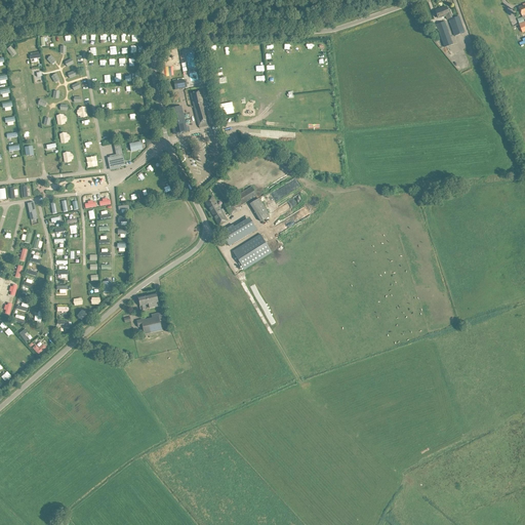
[(446,6),(435,11),(438,18),(445,15),(447,19),(452,17),(449,9),(448,10),(446,6)]
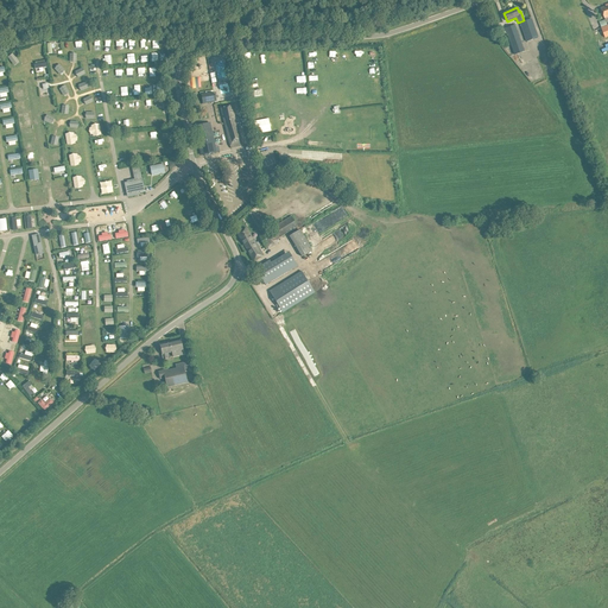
[(532,18),(520,23),(526,42),(538,37),(532,18)]
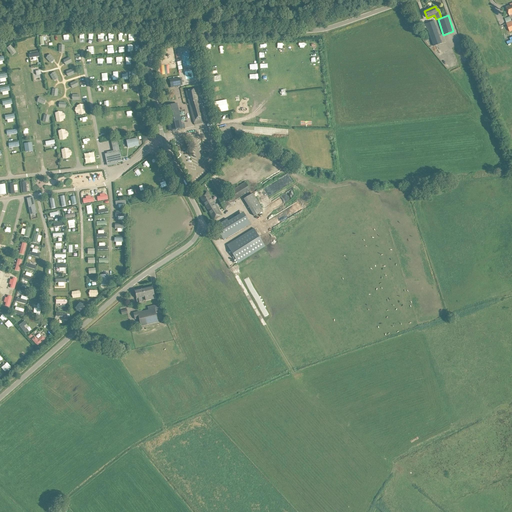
[(434,20),(425,24),(433,46),(442,43),(434,20)]
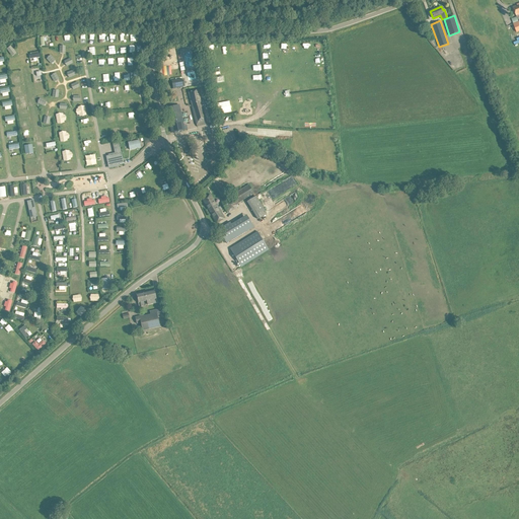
[(171,81),(173,88),(183,87),(181,79),(171,81)]
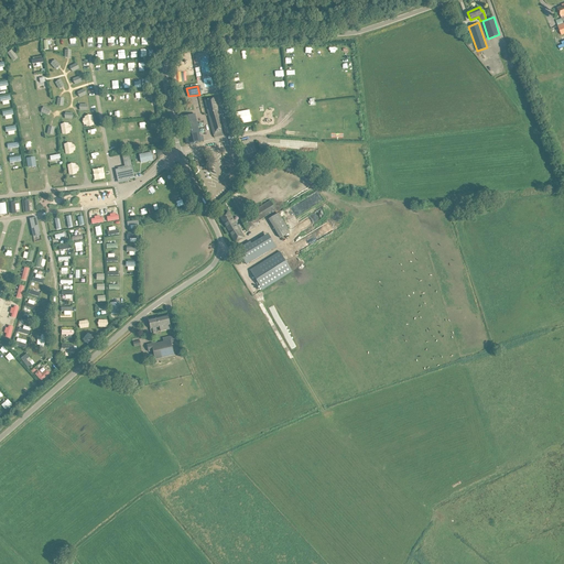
[(10,95),(0,96),(0,98),(1,101),(2,101),(3,105),(9,104),(9,100),(11,100),(10,95)]
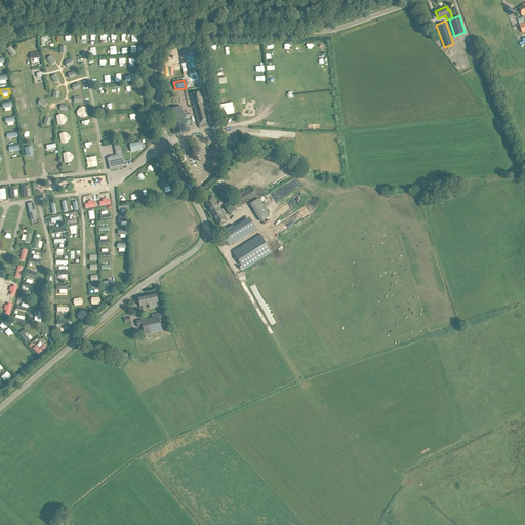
[(199,128),(209,126),(206,114),(205,114),(200,91),(191,93),(199,128)]
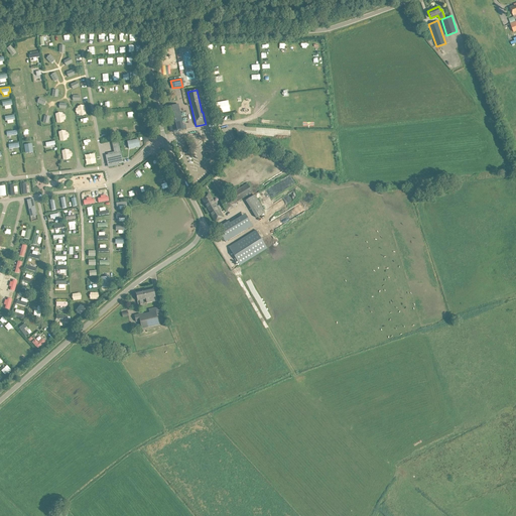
[(12,101),(2,102),(3,106),(4,106),(5,109),(11,108),(10,105),(12,105),(12,101)]
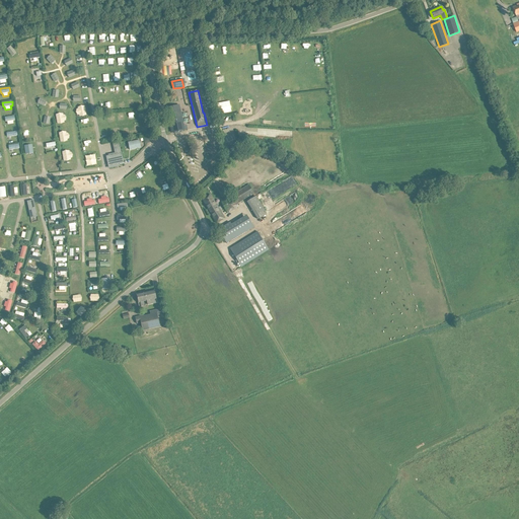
[(230,101),(218,102),(219,114),(231,113),(230,101)]
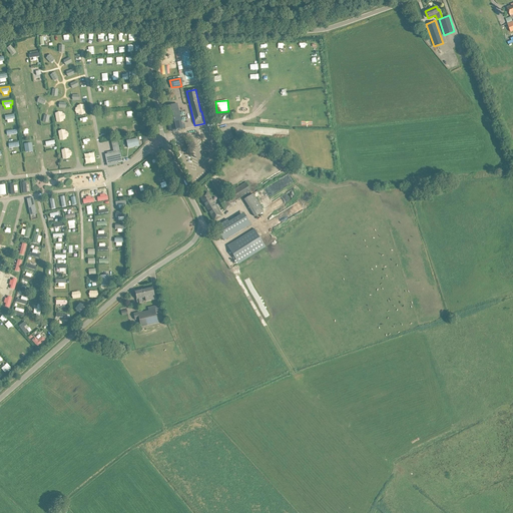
[(164,106),(167,117),(170,131),(182,128),(177,103),(164,106)]
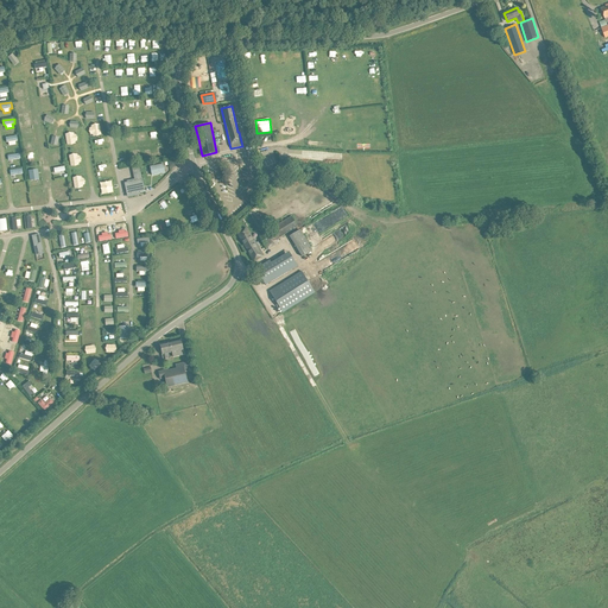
[(89,124),(90,137),(101,135),(100,124),(89,124)]
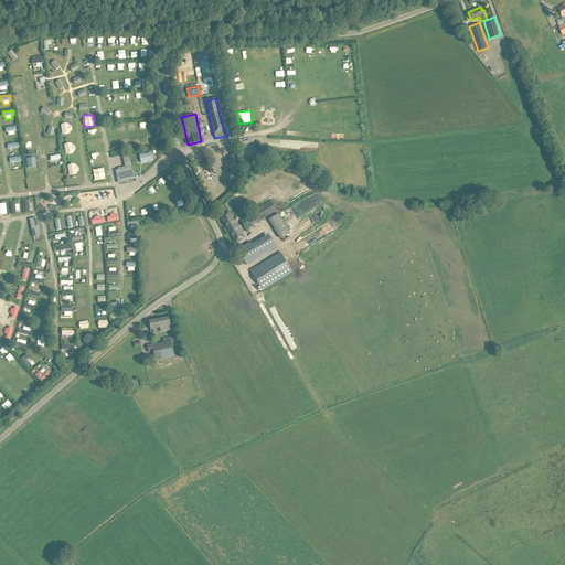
[(61,124),(62,135),(72,134),(71,124),(61,124)]
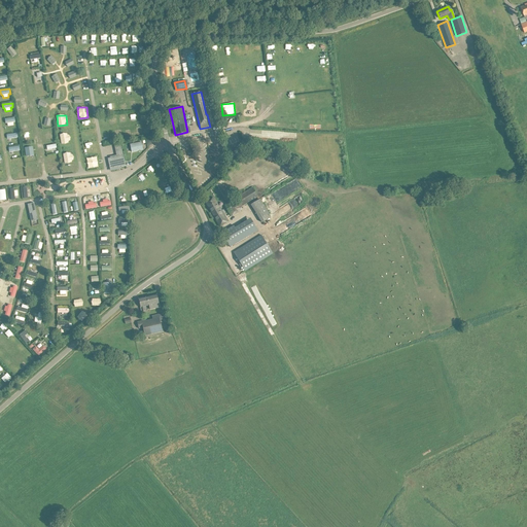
[(6,127),(13,126),(13,123),(15,123),(14,117),(5,118),(6,127)]
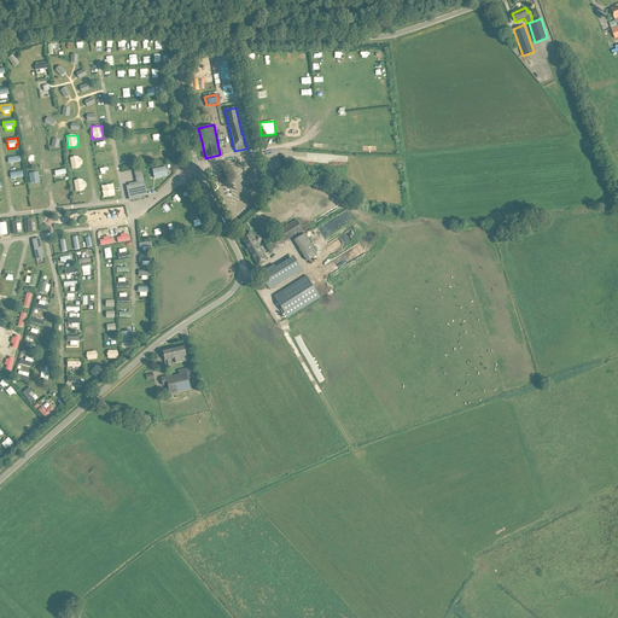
[(70,157),(73,169),(82,167),(80,155),(70,157)]
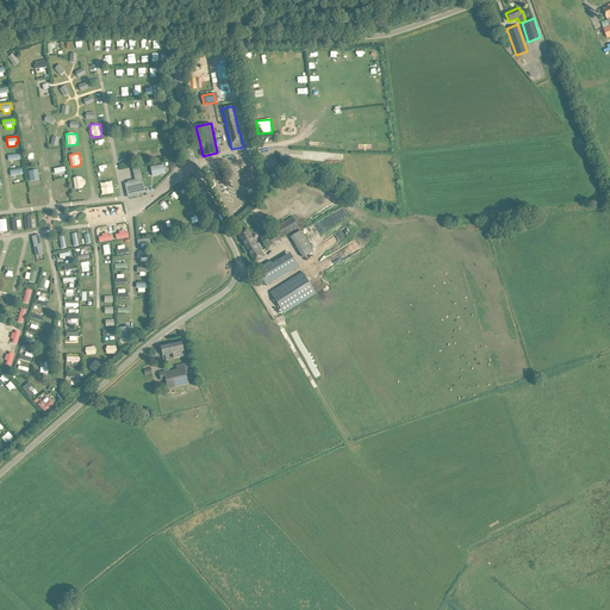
[(126,184),(129,198),(141,194),(141,193),(145,192),(143,180),(139,165),(132,167),(136,180),(134,180),(134,182),(126,184)]
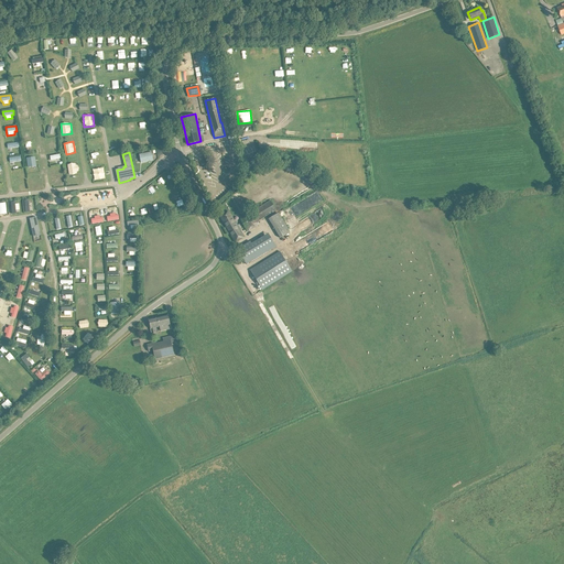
[(26,158),(28,167),(36,166),(35,156),(26,158)]
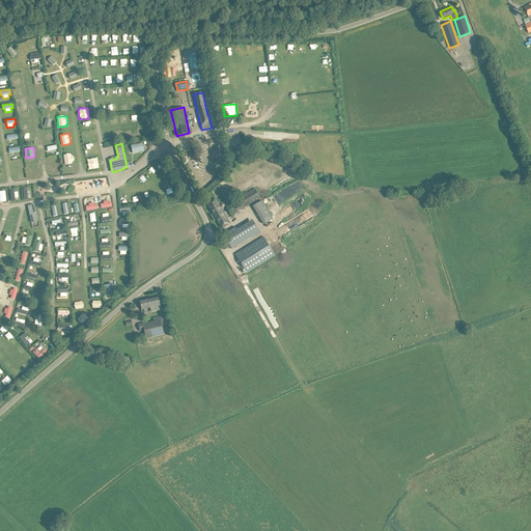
[(254,190),(226,206),(233,218),(244,212),(243,210),(259,198),(254,190)]
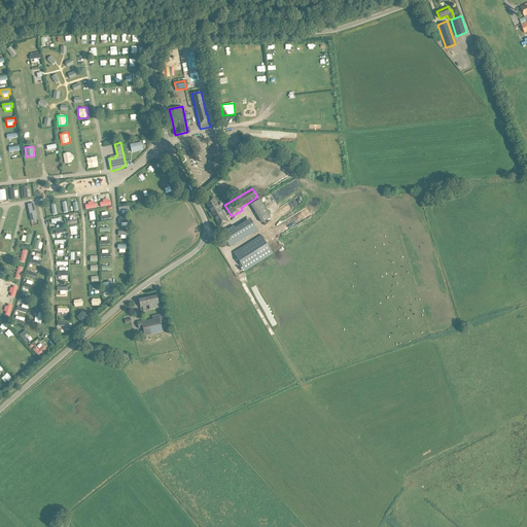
[(206,203),(219,226),(229,221),(220,207),(219,207),(214,198),(206,203)]
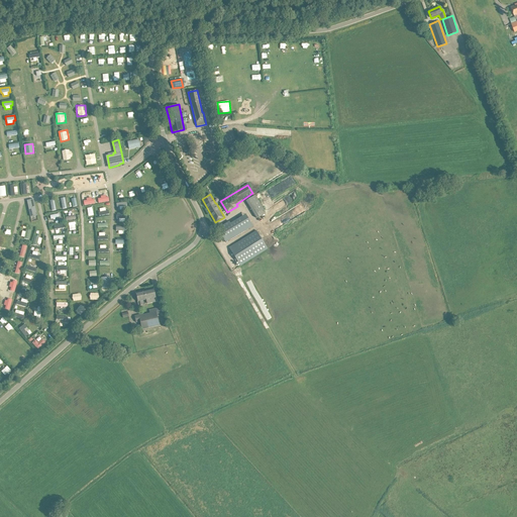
[(255,196),(246,201),(256,219),(266,213),(255,196)]
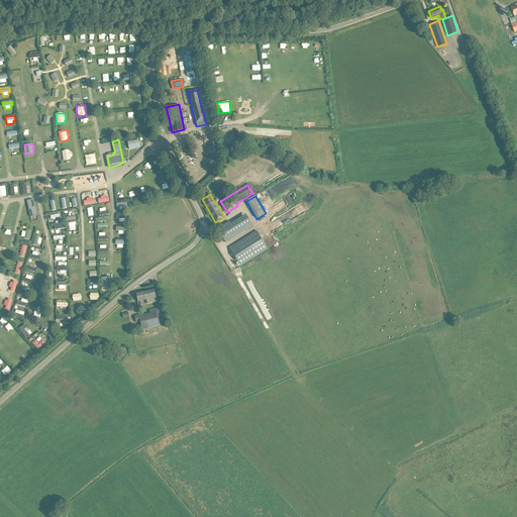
[(94,199),(92,199),(91,197),(86,198),(87,200),(83,201),(84,205),(95,204),(94,199)]
